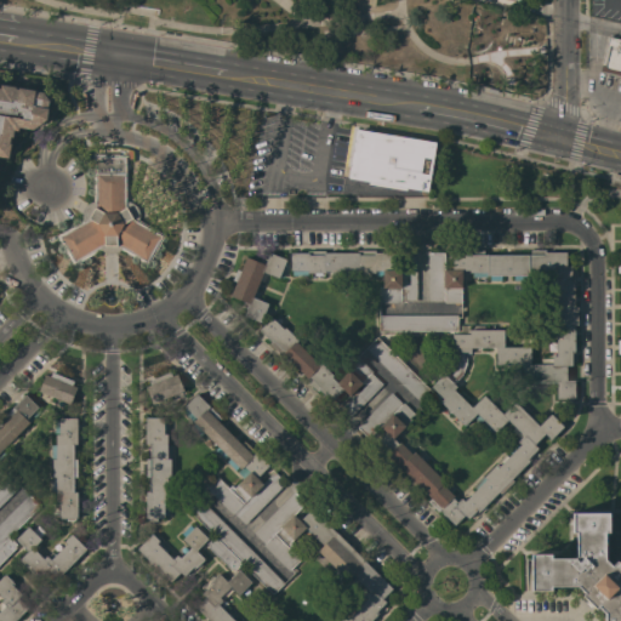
[(620,39),(620,75),(600,70),(608,36),(620,39)]
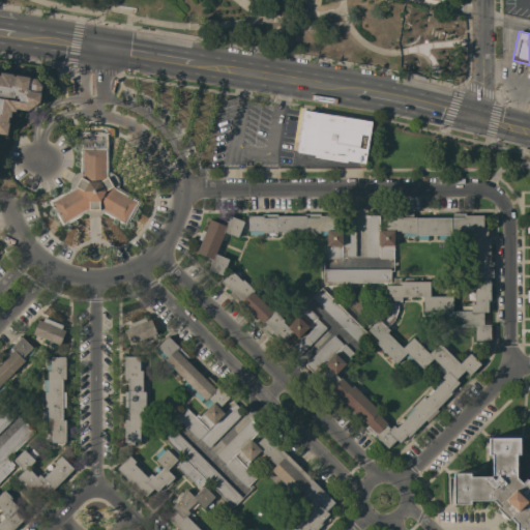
[(0,76),(1,72),(13,74),(13,76),(34,79),(38,77),(39,78),(41,79),(43,80),(43,82),(43,83),(45,85),(41,86),(39,101),(28,111),(17,109),(16,112),(12,111),(10,117),(9,116),(8,122),(9,122),(7,135),(0,133),(0,76)]
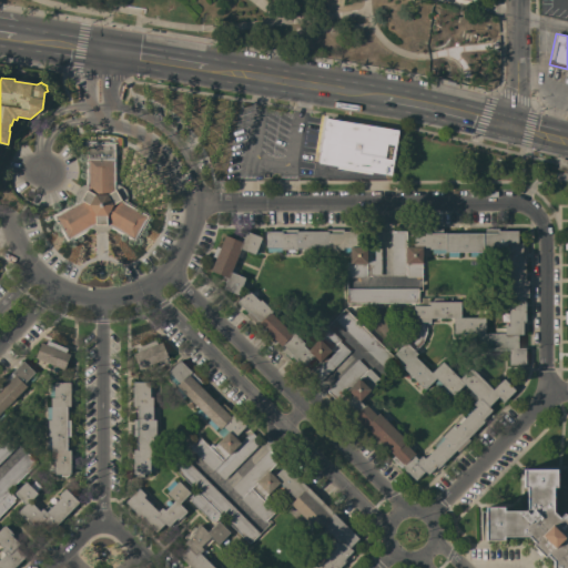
[(398,130),(391,175),(372,172),(371,174),(336,169),(337,166),(317,163),(325,118),(398,130)]
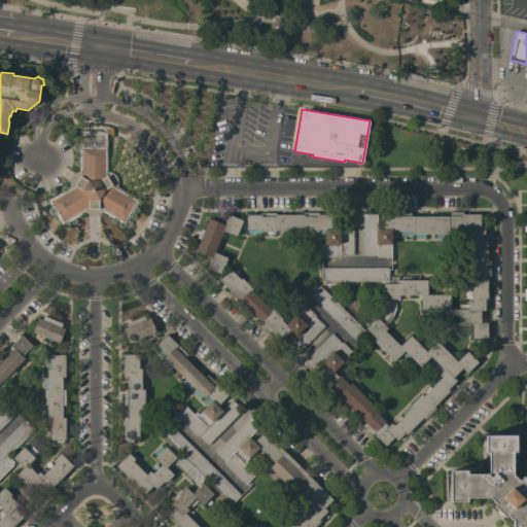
[(109,171),(113,174),(116,177),(117,178),(117,180),(117,182),(117,186),(139,200),(125,224),(102,212),(100,213),(98,214),(96,215),(93,215),(90,215),(88,214),(84,212),(62,224),(47,200),(69,186),(69,184),(69,181),(69,179),(70,177),(72,174),(74,172),(78,171),(78,132),(80,132),(80,130),(100,130),(100,132),(107,132),(108,171),(109,171)]
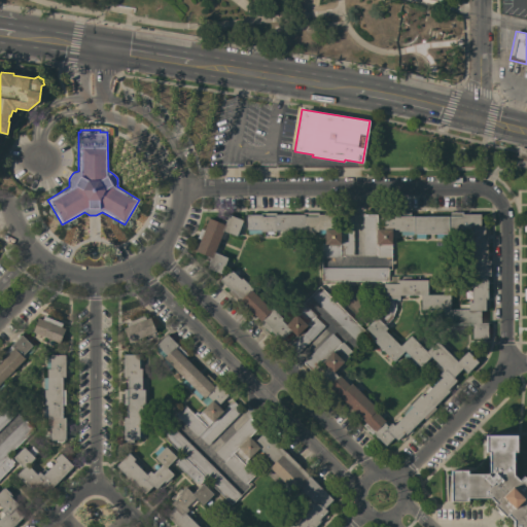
[(340,255),(340,257),(321,257),(321,244),(324,244),(324,230),(317,230),(317,231),(302,232),(302,230),(276,230),(276,232),(260,232),(260,234),(248,234),(248,230),(246,230),(246,214),(261,214),(261,212),(275,212),(275,214),(304,214),(304,212),(317,212),(317,214),(332,214),(332,229),(340,229),(340,215),(353,215),(353,255),(340,255)]
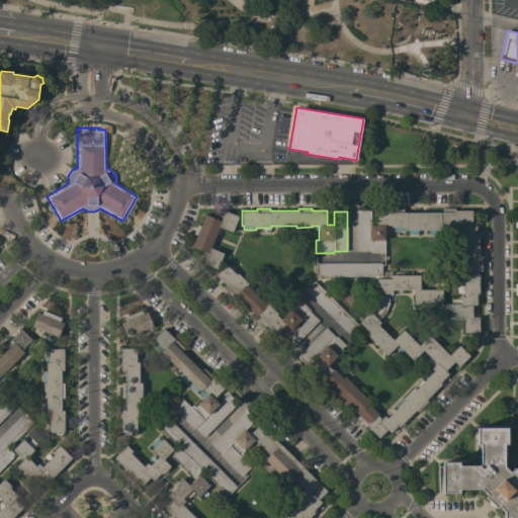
[(439,382),(441,384),(426,400),(428,402),(417,412),(415,410),(401,425),(399,424),(391,432),(387,430),(378,438),(366,426),(365,427),(356,419),(359,416),(349,406),(348,406),(346,406),(345,406),(343,404),(342,403),(341,401),(341,400),(342,399),(313,370),(320,363),(319,361),(319,359),(320,358),(317,355),(307,365),(297,356),(326,328),(335,337),(336,336),(347,346),(327,365),(332,370),(334,368),(343,378),(346,376),(360,392),(363,389),(370,397),(368,399),(370,402),(368,404),(378,413),(379,412),(386,418),(405,400),(403,398),(414,386),(416,389),(433,370),(431,368),(433,366),(426,359),(429,356),(423,350),(413,360),(397,345),(386,355),(366,335),(369,332),(359,322),(375,307),(376,301),(377,293),(376,293),(376,278),(391,278),(391,275),(394,275),(394,271),(404,271),(404,274),(420,275),(420,289),(442,289),(441,304),(450,304),(450,298),(460,299),(460,296),(463,296),(464,263),(459,263),(460,245),(463,245),(463,230),(461,230),(461,226),(440,225),(440,230),(418,230),(418,234),(408,234),(408,230),(406,230),(406,231),(394,231),(394,227),(392,227),(392,225),(384,225),(384,253),(370,253),(370,252),(356,251),(357,211),(370,211),(370,224),(376,225),(376,210),(392,210),(392,208),(403,208),(403,211),(442,211),(442,208),(452,208),(452,210),(471,210),(471,222),(477,222),(476,235),(479,235),(479,256),(482,256),(481,271),(479,271),(479,292),(477,292),(477,305),(472,305),(471,318),(479,318),(479,333),(463,333),(463,319),(435,319),(436,305),(413,305),(413,290),(393,289),(393,293),(389,293),(389,304),(384,313),(377,320),(380,323),(377,325),(393,340),(403,330),(419,345),(429,335),(449,355),(459,345),(469,356),(458,366),(454,361),(445,370),(448,374),(439,382)]
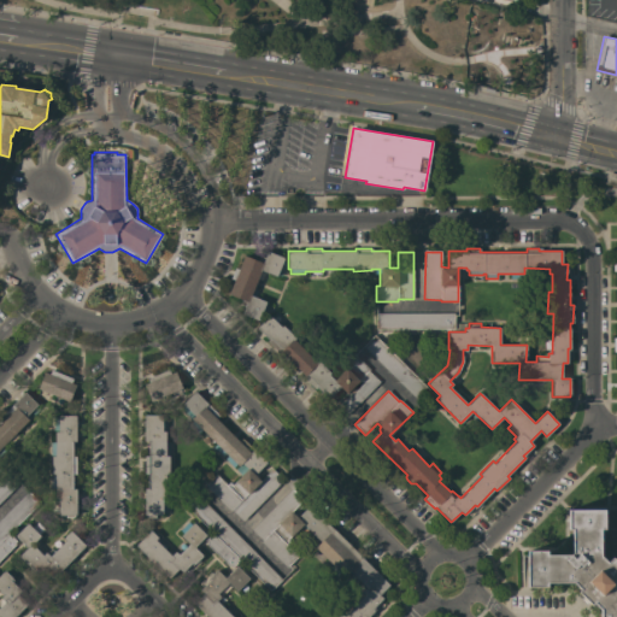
[(234,280),(230,278),(235,268),(239,270),(245,256),(263,263),(268,251),(283,258),(282,262),(287,264),(281,276),(277,275),(276,276),(265,271),(262,280),(258,278),(253,287),(258,289),(256,298),(266,301),(258,321),(242,313),(247,301),(228,294),(234,280)]
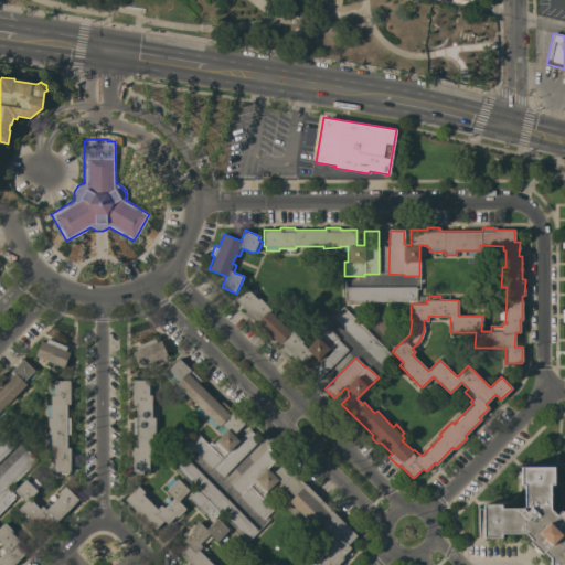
[(344,287),(416,286),(416,301),(344,301),(344,287)]
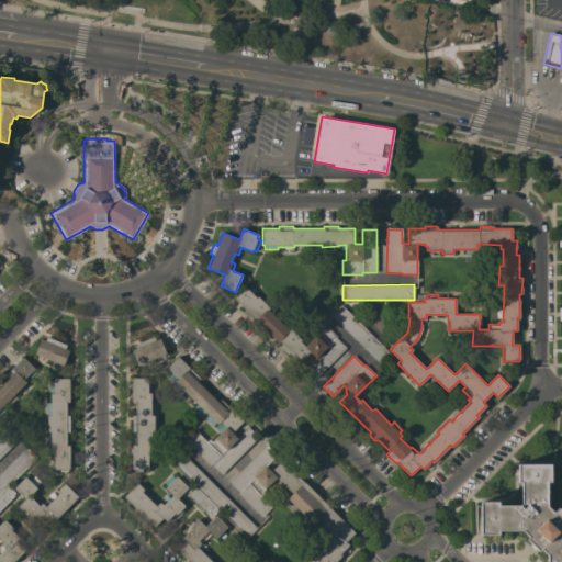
[(305,368),(316,358),(313,355),(312,356),(308,356),(307,355),(299,363),(289,352),(287,355),(276,343),(277,341),(256,319),(254,322),(243,311),(245,308),(234,299),(246,287),(256,298),(258,296),(269,307),(268,308),(288,329),(290,328),(302,340),(300,341),(304,346),(325,325),(337,336),(336,337),(346,348),(315,379),(305,368)]
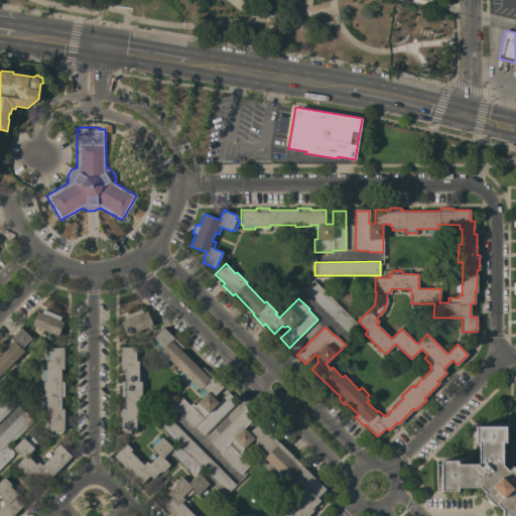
[(313,279),(359,326),(350,335),(303,289),(313,279)]
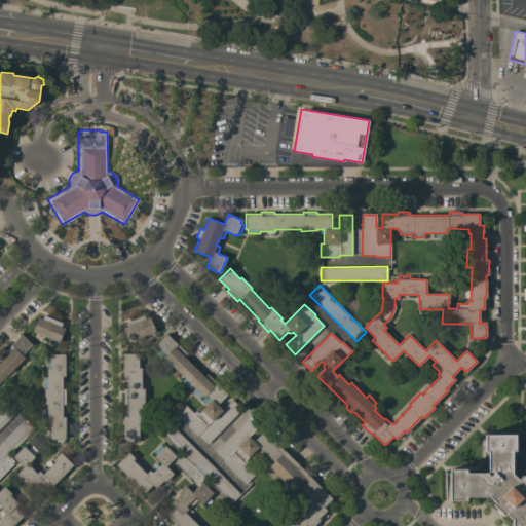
[(42,318),(44,315),(62,323),(61,326),(65,328),(59,342),(32,331),(38,316),(42,318)]
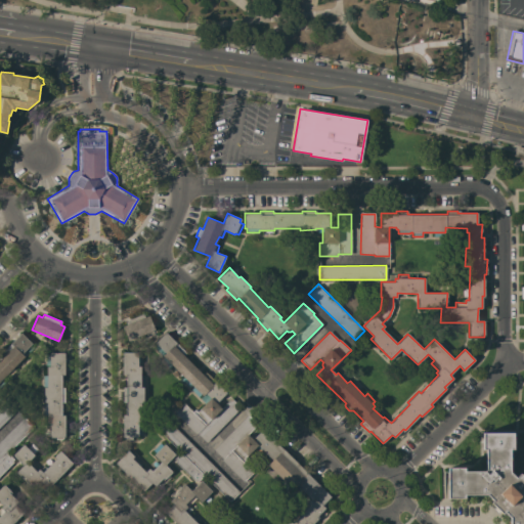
[(127,325),(125,321),(143,314),(144,317),(149,316),(155,330),(153,331),(155,334),(144,338),(143,335),(140,336),(142,339),(131,343),(130,340),(128,341),(122,326),(127,325)]
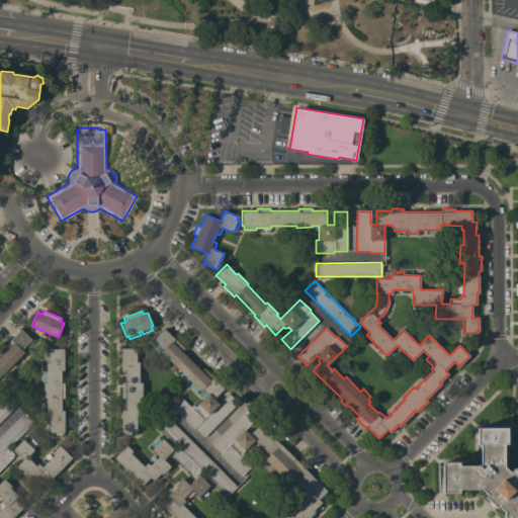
[(194,428),(193,429),(172,408),(181,399),(190,407),(192,405),(195,407),(198,404),(197,404),(202,399),(197,394),(200,392),(198,390),(196,392),(189,384),(191,382),(189,380),(187,383),(179,375),(181,373),(170,361),(167,363),(160,356),(162,353),(152,343),(155,341),(153,339),(164,328),(184,349),(181,351),(200,370),(203,368),(224,389),(213,399),(219,404),(229,394),(238,403),(203,437),(194,428)]
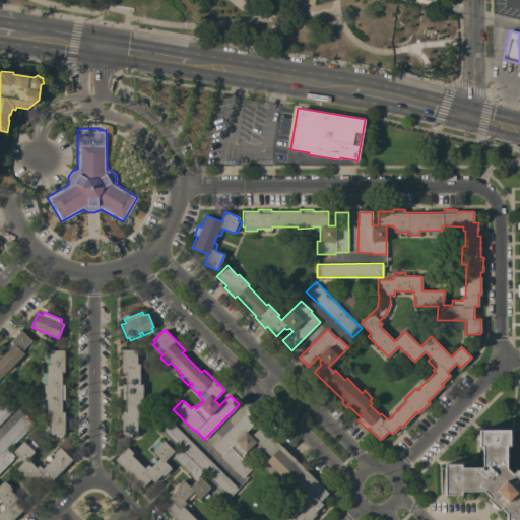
[(0,356),(2,354),(0,351),(21,330),(31,341),(30,342),(34,345),(0,379),(0,404),(4,400),(13,410),(0,424),(0,356)]
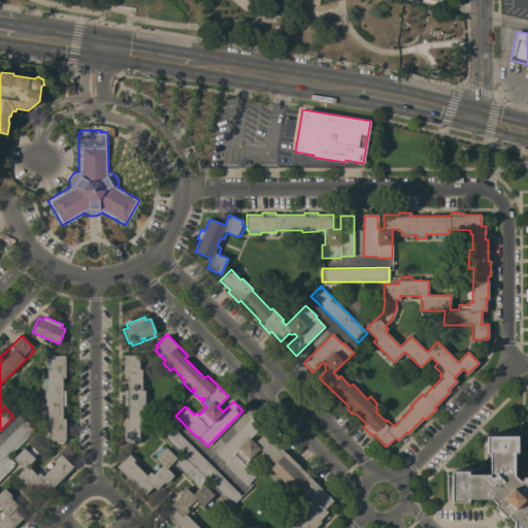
[(51,427),(47,427),(47,418),(43,418),(43,407),(47,407),(47,406),(44,406),(44,390),(47,390),(47,389),(43,390),(43,378),(47,377),(47,369),(51,369),(51,368),(46,368),(46,357),(50,357),(50,356),(65,355),(65,377),(62,378),(62,391),(65,391),(65,406),(62,406),(62,419),(65,419),(65,440),(64,440),(64,442),(57,443),(57,440),(51,440),(51,427)]
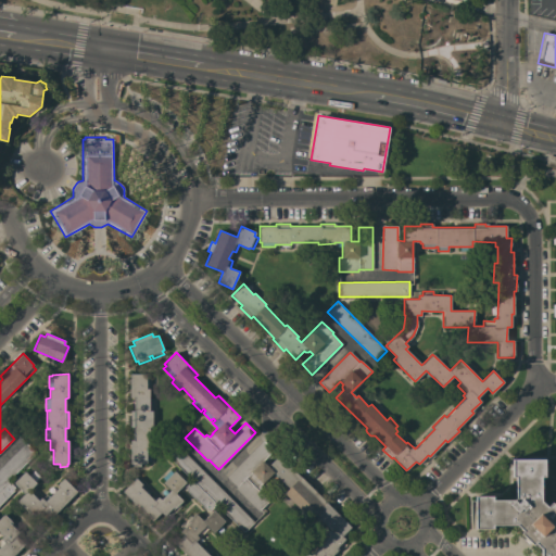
[(130,440),(134,440),(134,427),(130,427),(130,411),(134,411),(134,397),(130,397),(130,374),(147,374),(147,376),(150,376),(150,388),(147,388),(147,389),(149,389),(149,399),(153,399),(153,409),(149,409),(149,411),(152,411),(152,427),(149,427),(150,450),(146,450),(146,451),(151,451),(151,462),(147,462),(147,464),(140,464),(140,466),(133,466),(133,464),(130,464),(130,440)]
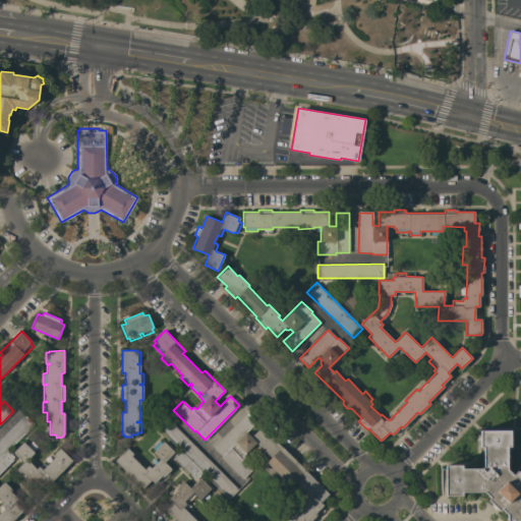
[(172,502),(169,499),(178,489),(176,487),(183,481),(190,487),(199,478),(211,488),(199,500),(195,495),(187,503),(184,501),(184,502),(186,504),(183,507),(196,520),(286,520),(288,519),(290,520),(308,503),(305,500),(309,496),(296,482),(291,487),(266,462),(271,457),(261,448),(258,450),(253,445),(242,456),(244,458),(242,460),(251,469),(242,479),(221,458),(222,457),(212,447),(246,413),(255,421),(245,431),(251,437),(262,426),(281,447),(282,446),(306,471),(306,472),(329,494),(321,503),(324,505),(314,514),(315,516),(310,520),(175,520),(164,510),(172,502)]
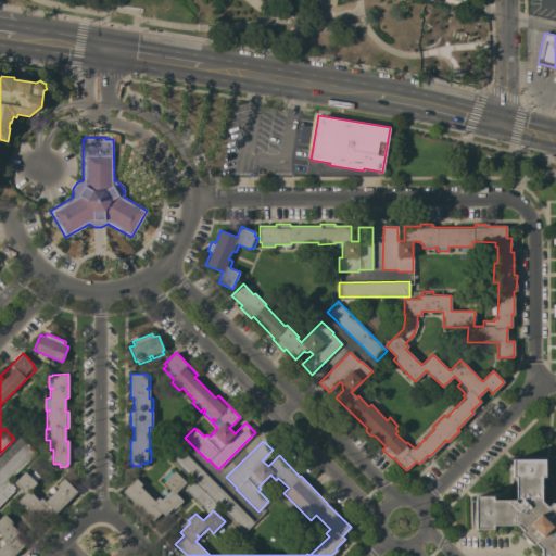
[(0,467),(25,442),(36,453),(9,481),(15,488),(13,490),(14,491),(0,505),(0,467)]
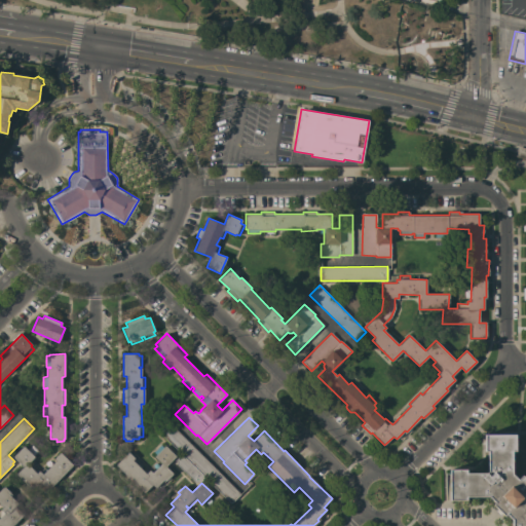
[(230,503),(204,478),(198,484),(196,482),(195,483),(176,463),(177,462),(175,460),(181,454),(154,427),(164,418),(240,493),(230,503)]
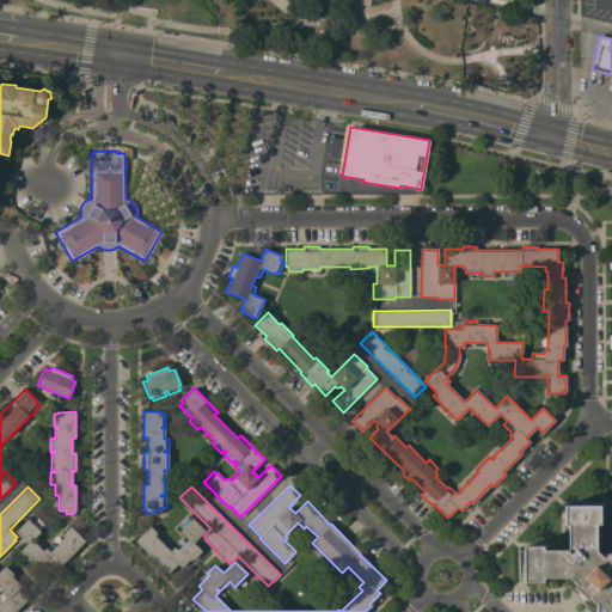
[(522,546),(543,546),(543,550),(565,550),(568,548),(568,525),(563,525),(563,506),(599,506),(599,525),(595,525),(595,551),(603,557),(607,552),(611,558),(611,611),(595,611),(595,604),(589,598),(586,600),(573,587),(575,585),(569,577),(543,579),(543,582),(524,582),(522,546)]
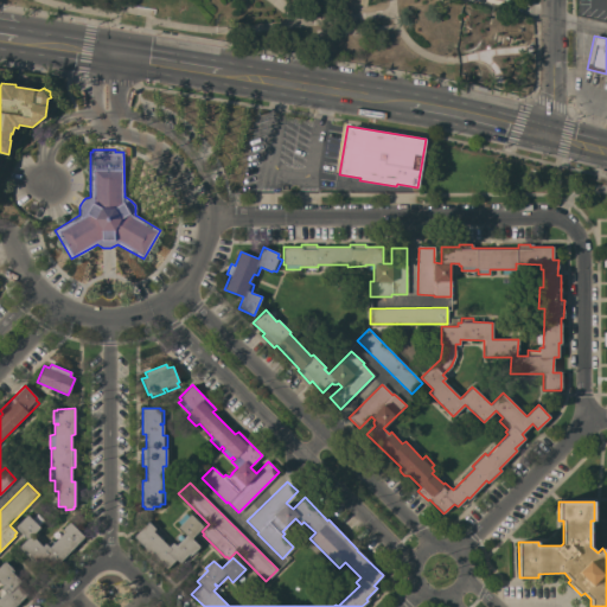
[(51,569),(42,560),(39,563),(29,553),(26,555),(18,548),(26,540),(14,528),(27,515),(39,528),(31,536),(42,547),(45,543),(46,544),(51,540),(53,543),(56,541),(52,537),(61,529),(64,532),(65,531),(62,529),(70,522),(84,537),(51,569)]
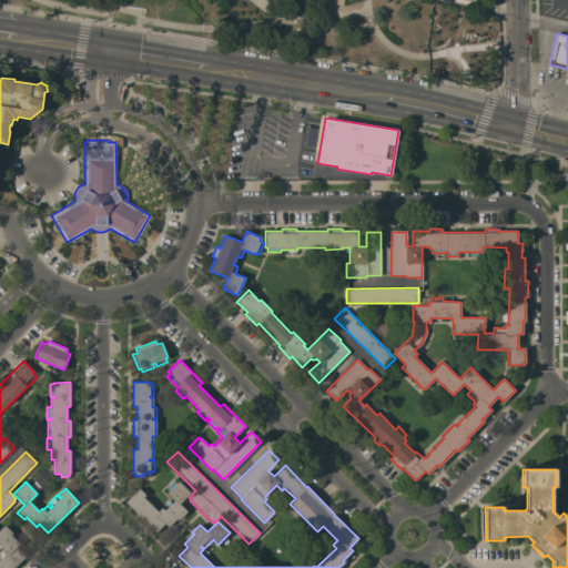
[(145,495),(143,497),(143,498),(146,495),(154,503),(152,506),(158,511),(161,508),(164,510),(174,500),(166,494),(178,482),(190,493),(179,504),(186,511),(180,519),(178,517),(168,527),(164,524),(155,533),(124,503),(139,488),(145,495)]
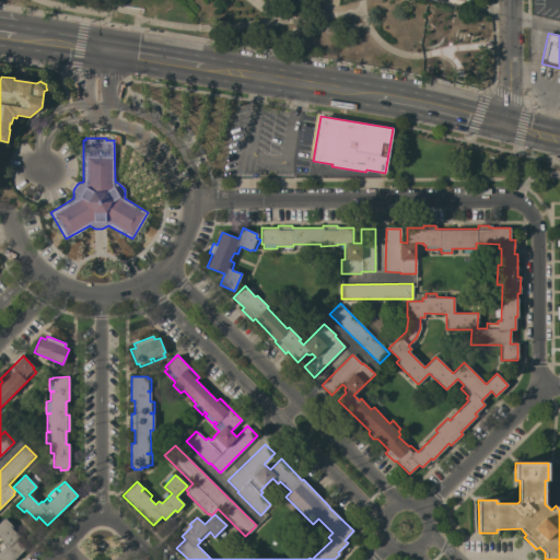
[(0,559),(0,550),(4,546),(0,543),(3,539),(0,536),(0,522),(4,517),(11,525),(10,527),(19,536),(15,539),(25,549),(13,559),(0,559)]
